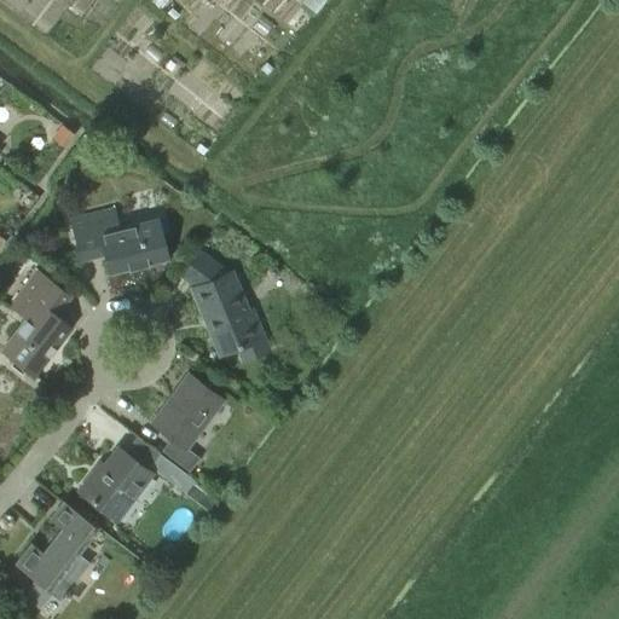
[(16,90),(6,82),(0,90),(0,98),(5,103),(16,90)]
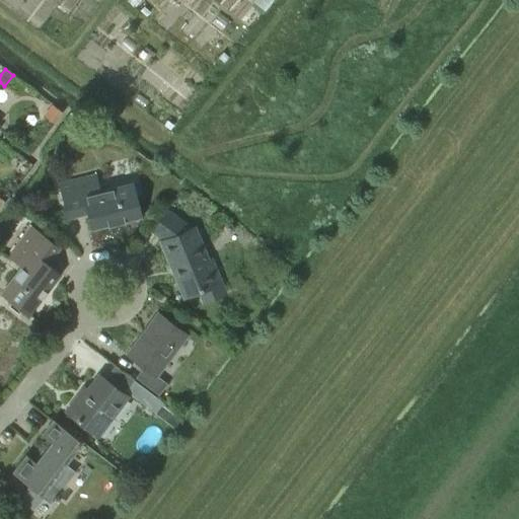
[(91,228),(141,217),(133,182),(100,190),(95,172),(58,181),(67,219),(88,214),(91,228)]
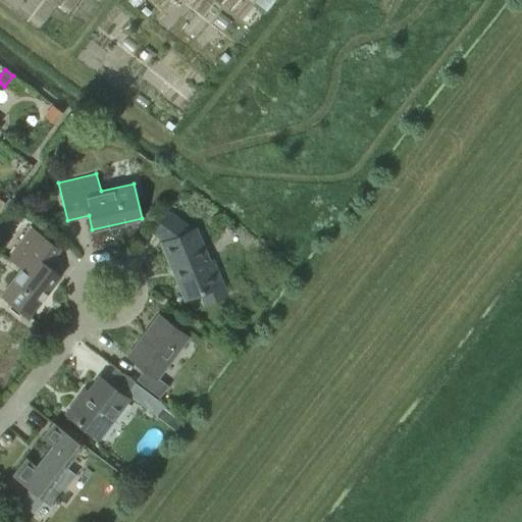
[(212,259),(208,260),(195,228),(192,229),(168,211),(153,231),(165,241),(162,242),(186,298),(197,293),(202,306),(227,296),(212,259)]
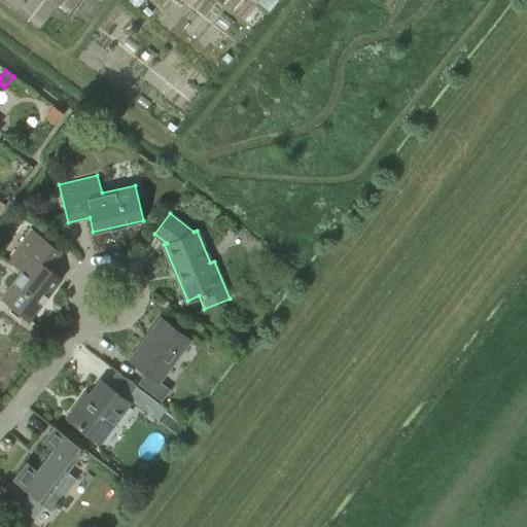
[(29,318),(61,277),(48,268),(62,251),(31,226),(6,258),(22,270),(1,296),(29,318)]
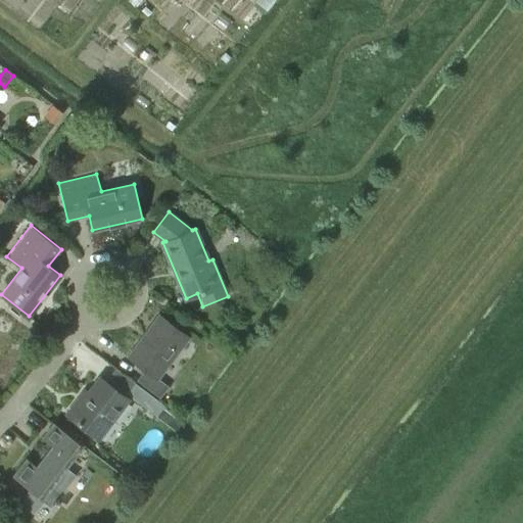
[(158,316),(129,355),(145,368),(137,379),(160,396),(169,385),(157,377),(187,337),(158,316)]
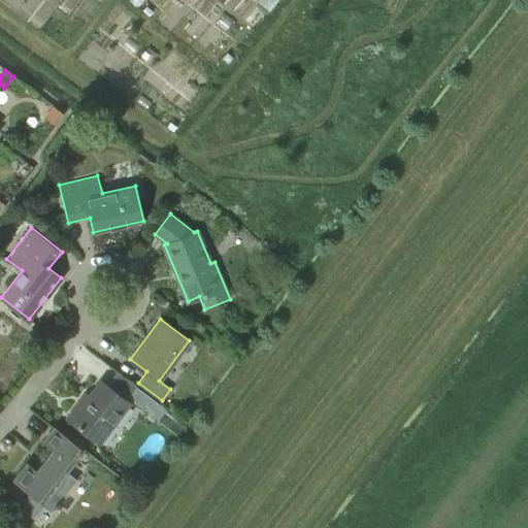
[(99,440),(129,401),(101,381),(84,402),(81,400),(68,417),(99,440)]
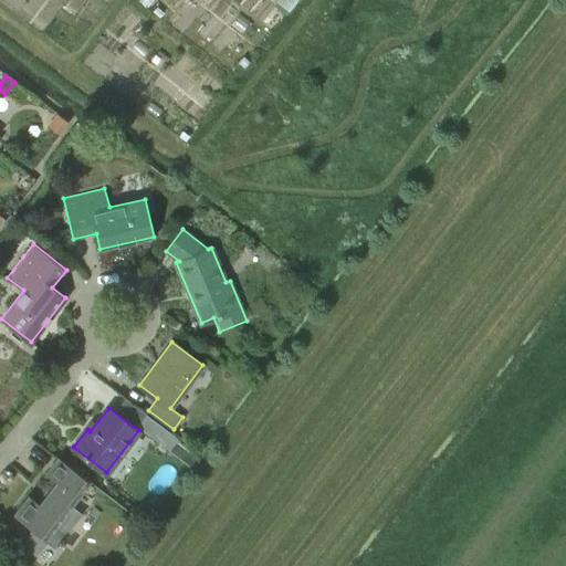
[(179,439),(145,412),(136,425),(170,450),(179,439)]
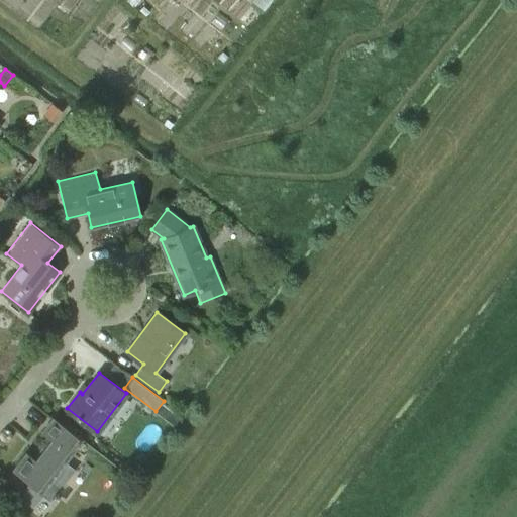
[(42,495),(50,501),(63,485),(53,478),(81,439),(52,418),(41,431),(52,438),(35,459),(25,452),(13,469),(30,482),(18,498),(26,504),(29,505),(32,505),(35,503),(42,495)]
